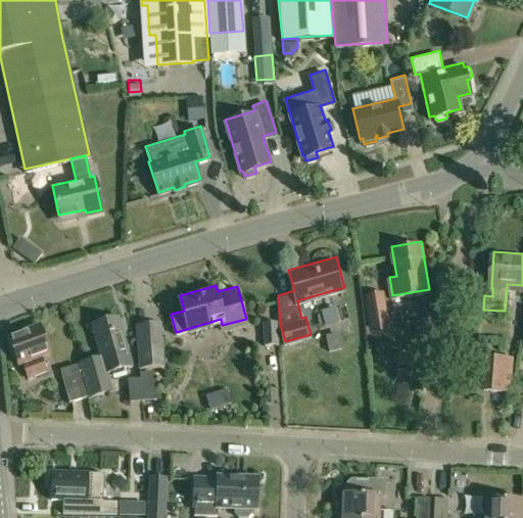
[(384,289),(366,293),(371,321),(389,318),(384,289)]
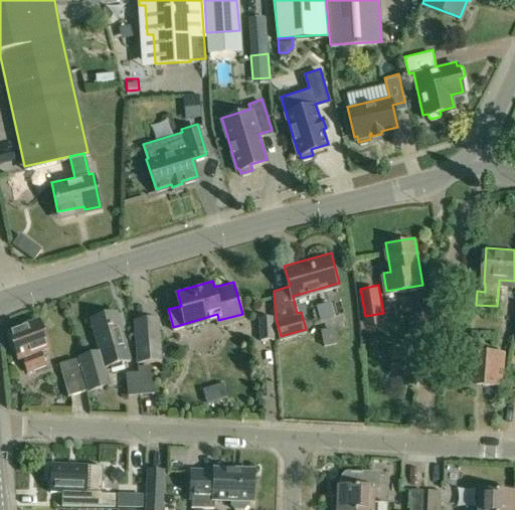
[(100,349),(78,355),(87,387),(103,383),(99,364),(103,363),(103,365),(132,357),(127,341),(118,308),(92,315),(100,348),(100,349)]
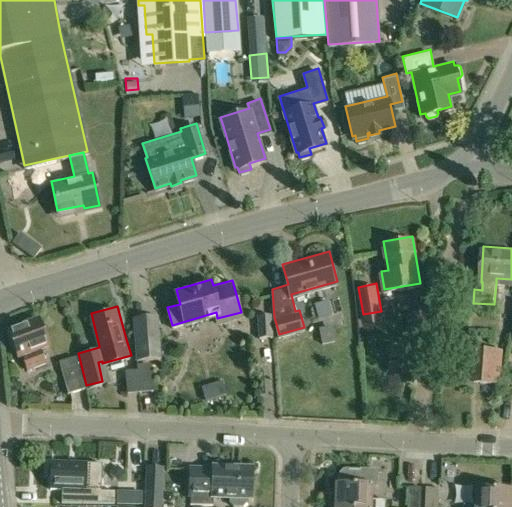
[(423,309),(406,309),(406,324),(423,324),(423,309)]
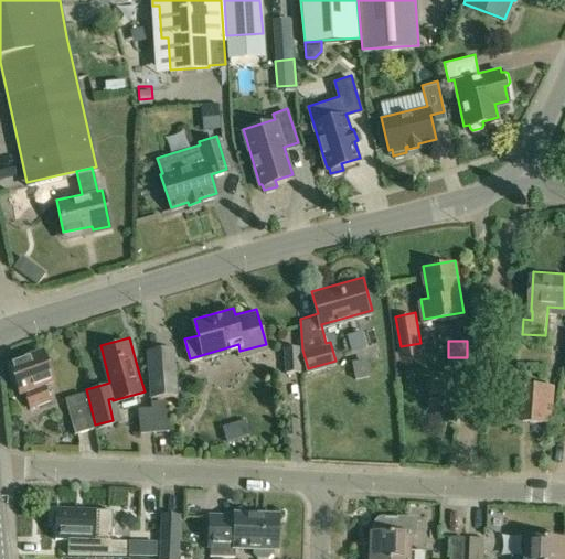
[(301,368),(299,343),(284,344),(286,369),(301,368)]
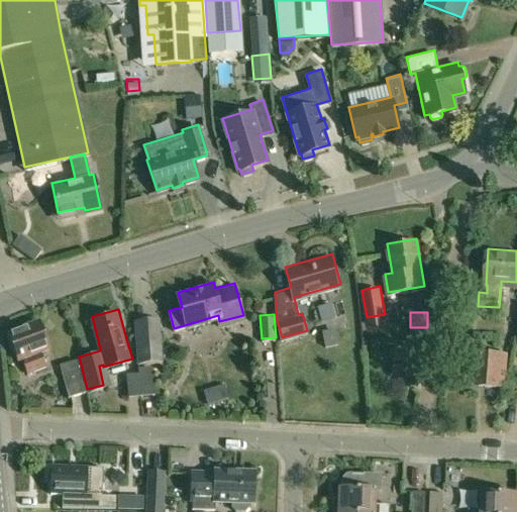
[(137,362),(163,360),(160,316),(133,317),(137,362)]
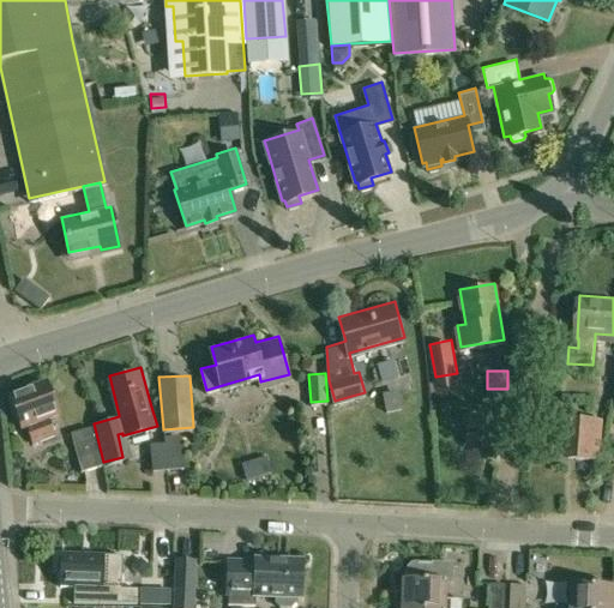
[(58,410),(47,378),(11,391),(23,423),(28,421),(34,437),(55,429),(49,414),(58,410)]
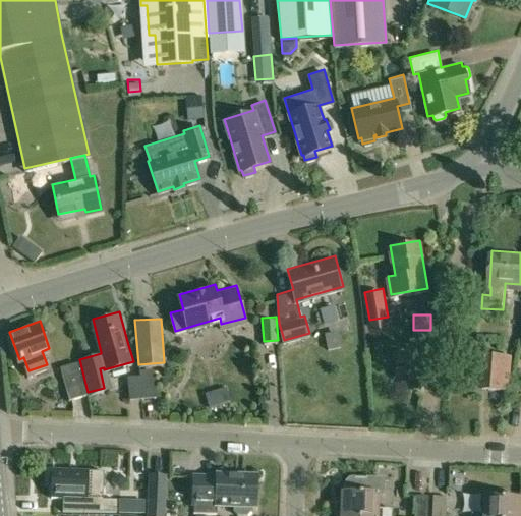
[(337,328),(323,331),(328,348),(341,345),(337,328)]
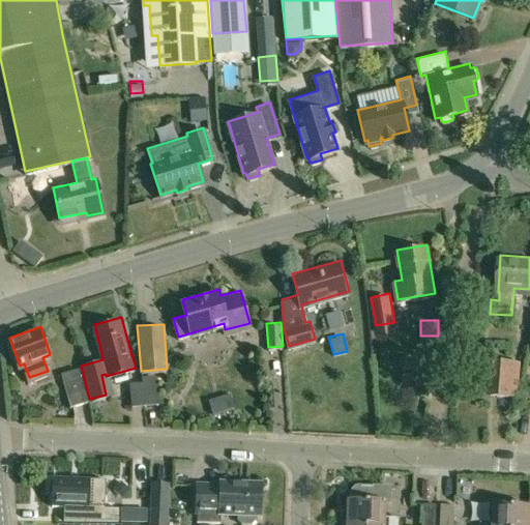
[(433,359),(437,343),(424,340),(420,356),(433,359)]
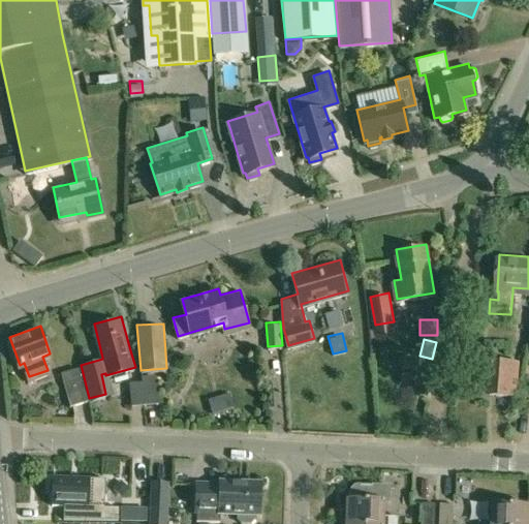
[(521,359),(494,357),(491,390),(518,392),(521,359)]
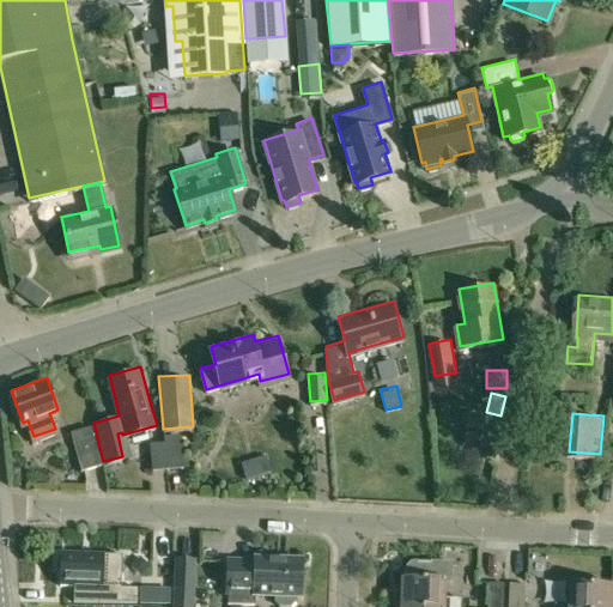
[(82,468),(103,461),(93,423),(71,429),(82,468)]
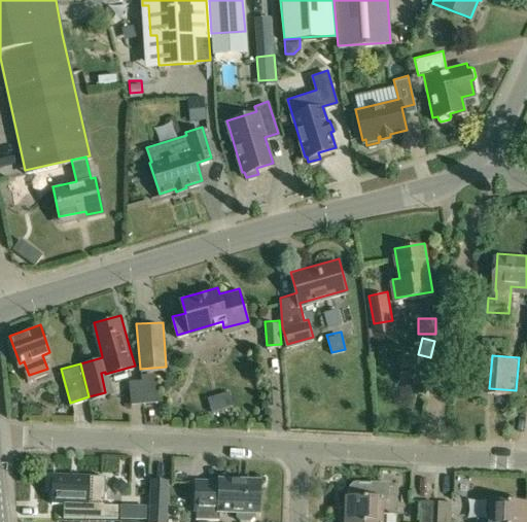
[(157,399),(154,371),(141,372),(144,401),(157,399)]
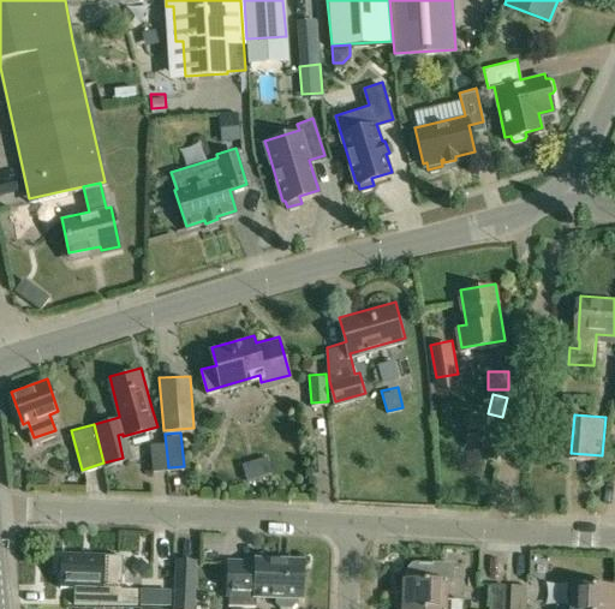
[(105,551),(63,550),(63,581),(73,583),(73,601),(137,602),(137,587),(121,586),(121,551),(105,551)]
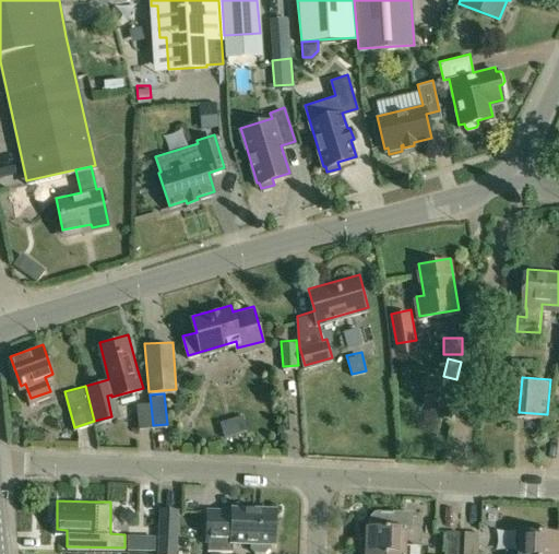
[(174,553),(177,507),(162,506),(158,553),(174,553)]
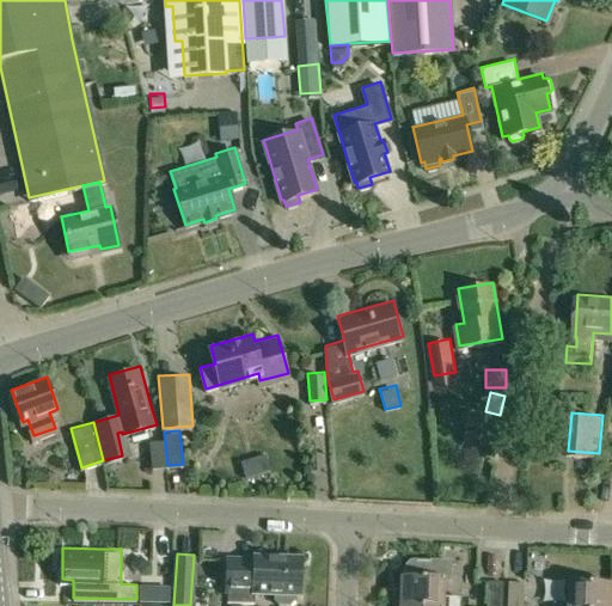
[(301,591),(303,556),(255,555),(255,557),(227,556),(226,599),(254,599),(254,588),(274,589),(274,597),(277,601),(292,603),(295,598),(295,589),(301,591)]
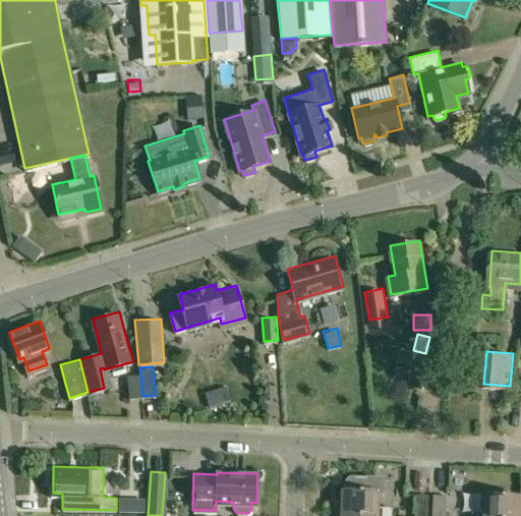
[(342,491),(341,515),(348,515),(391,515),(392,507),(379,506),(380,476),(354,475),(350,476),(347,479),(346,483),(346,489),(346,491),(342,491)]
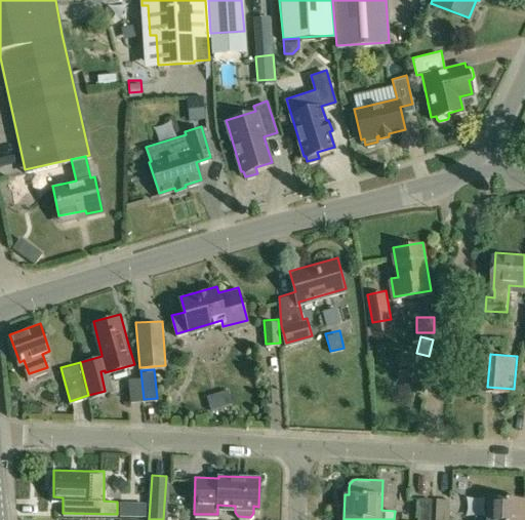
[(430,519),(432,495),(418,495),(416,519),(430,519)]
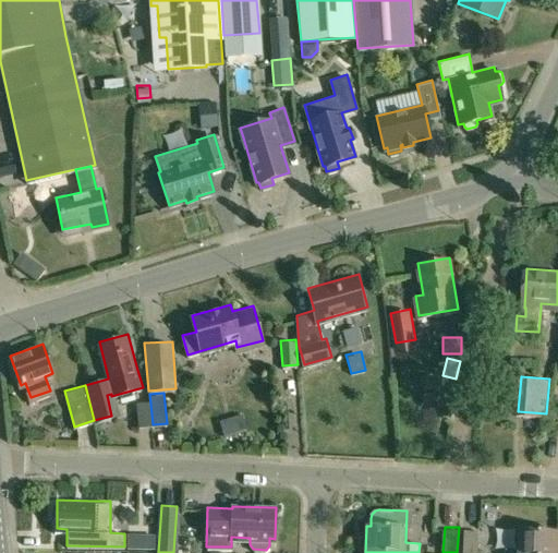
[(463,527),(462,552),(476,552),(478,528),(463,527)]
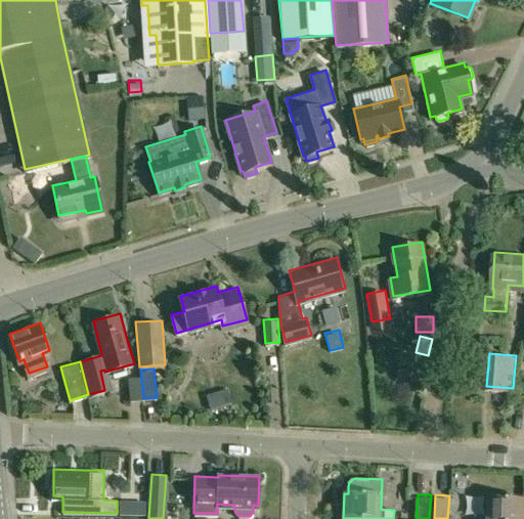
[(473,518),(523,518),(523,503),(523,498),(486,496),(486,513),(474,513),(473,518)]
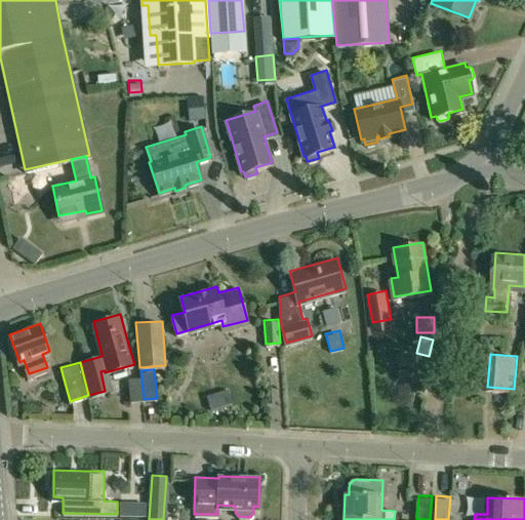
[(124,501),(124,514),(145,514),(145,501),(124,501)]
